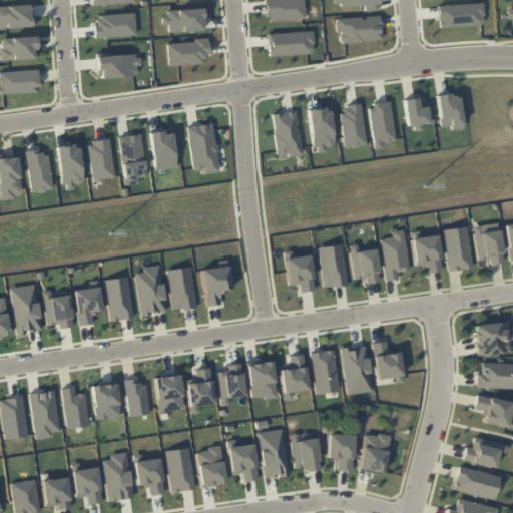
[(265,0),(266,20),(304,20),(303,0),(265,0)]
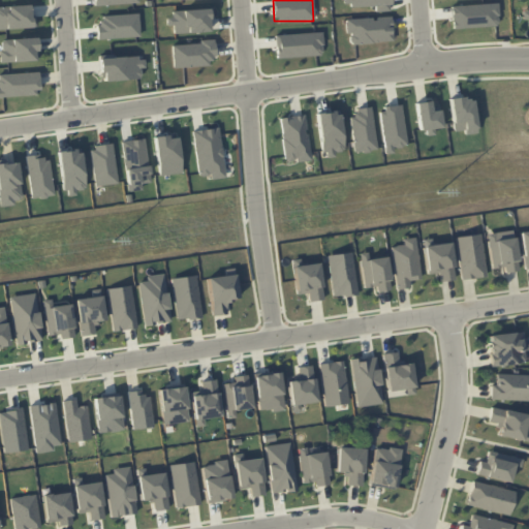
[(389,11),(389,0),(342,0),(343,6),(375,5),(375,11),(389,11)]
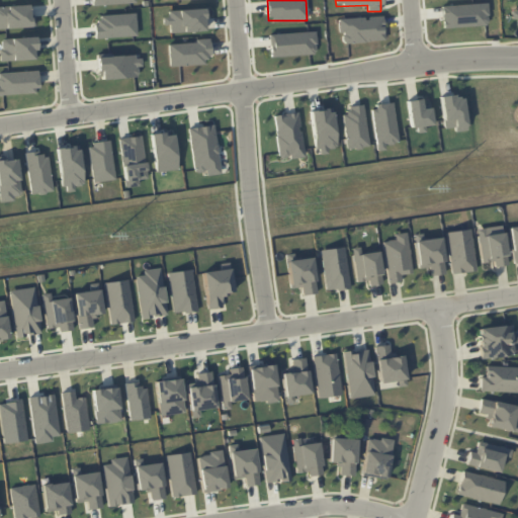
[(488,26),(487,4),(441,5),(442,27),(488,26)]
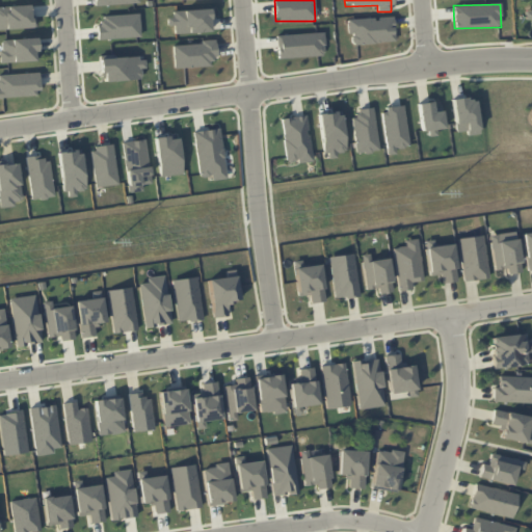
[(29,5),(0,5),(0,29),(35,28),(34,16),(29,16),(29,5)]
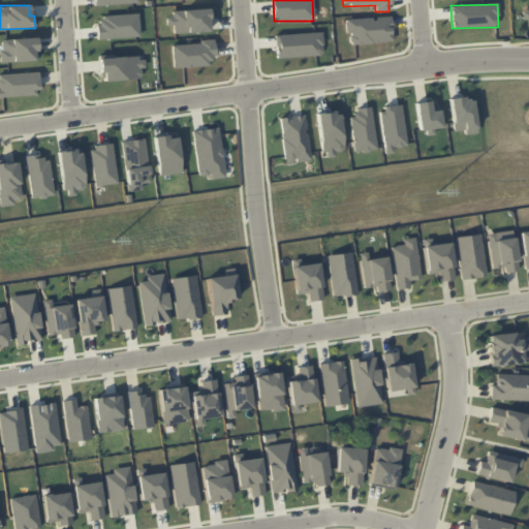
[(209,32),(208,18),(213,18),(212,9),(169,10),(169,25),(174,25),(174,33),(209,32)]
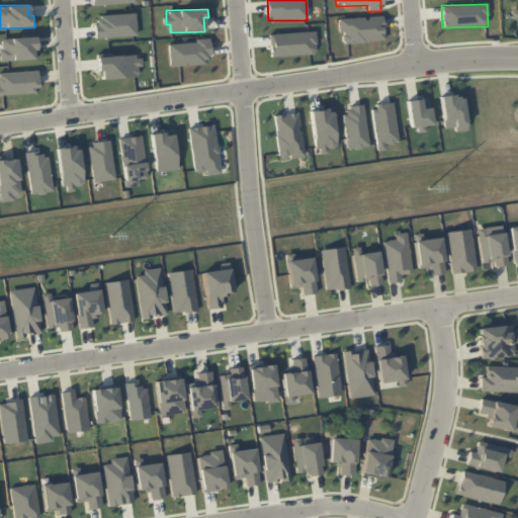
[(137,36),(136,13),(96,14),(96,37),(137,36)]
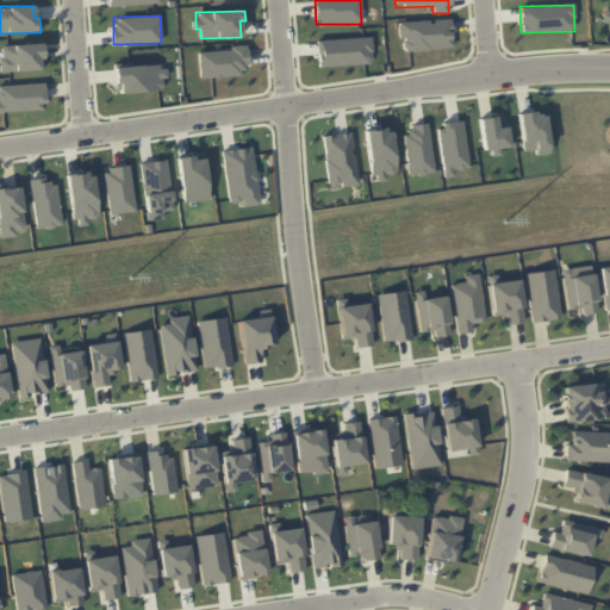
[(398,23),(399,39),(403,39),(403,51),(453,48),(450,18),(398,23)]
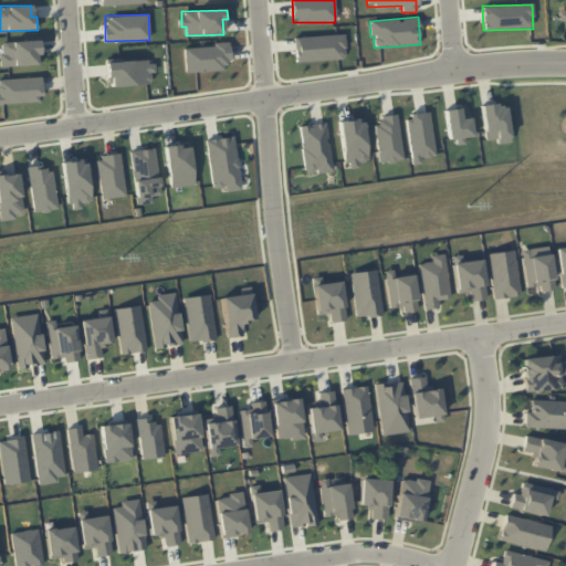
[(295,61),(345,60),(344,35),(294,37),(295,61)]
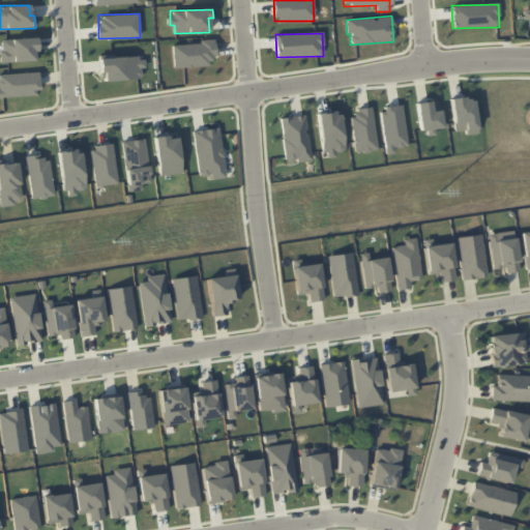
[(1,62),(37,61),(36,38),(0,39),(1,62)]
